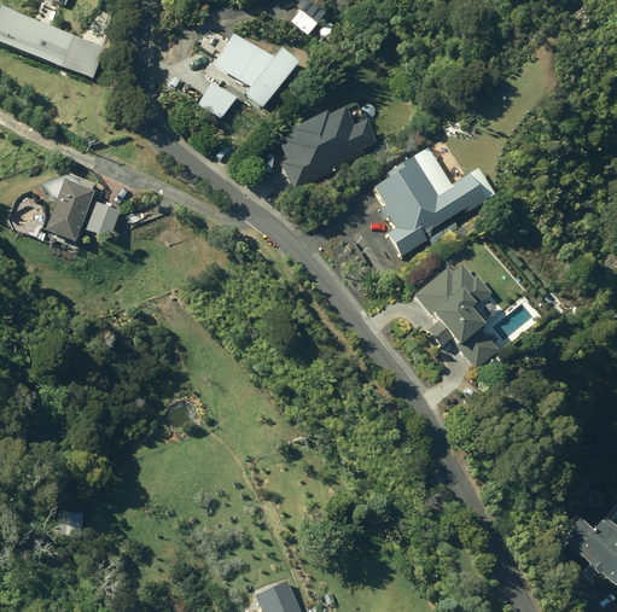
[(0,16),(0,44),(94,77),(105,45),(3,10),(0,16)]
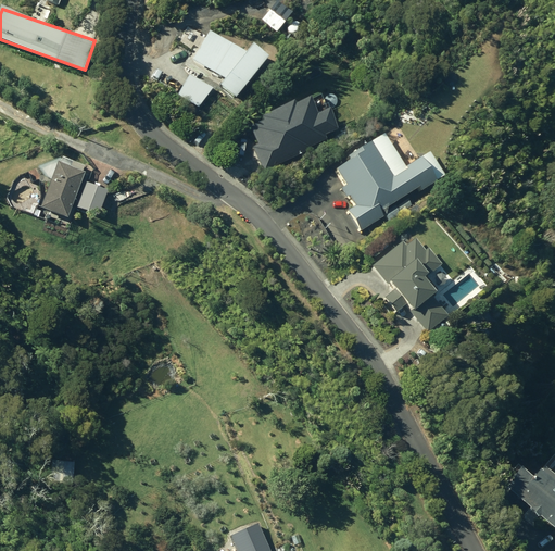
[(219,83),(232,94),(265,55),(251,45),(247,51),(244,53),(209,32),(193,58),(224,76),(224,78),(219,83)]
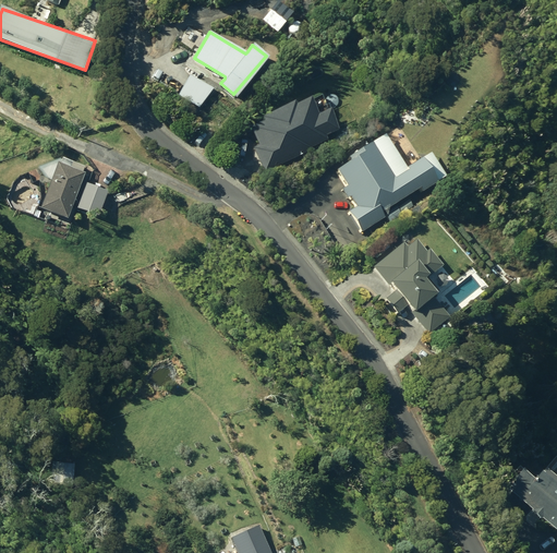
[(177,94),(198,107),(213,87),(190,73),(177,94)]
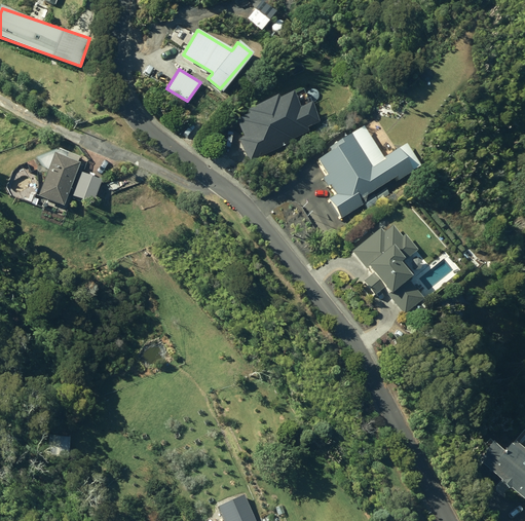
[(239,137),(249,159),(295,139),(294,137),(310,129),(308,125),(322,120),(313,103),(302,108),(296,94),(280,100),(280,98),(250,111),(251,113),(238,119),(245,135),(239,137)]
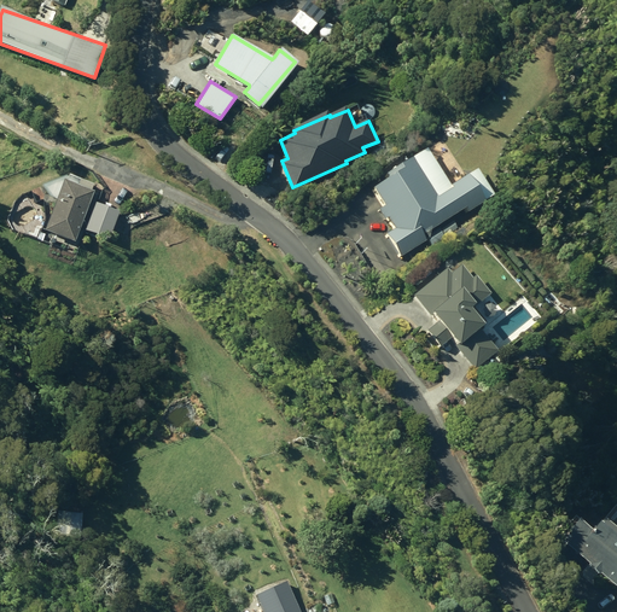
[(390,231),(401,249),(424,234),(421,232),(482,194),(469,173),(452,184),(453,186),(437,196),(413,157),(386,174),(389,179),(376,187),(399,225),(390,231)]
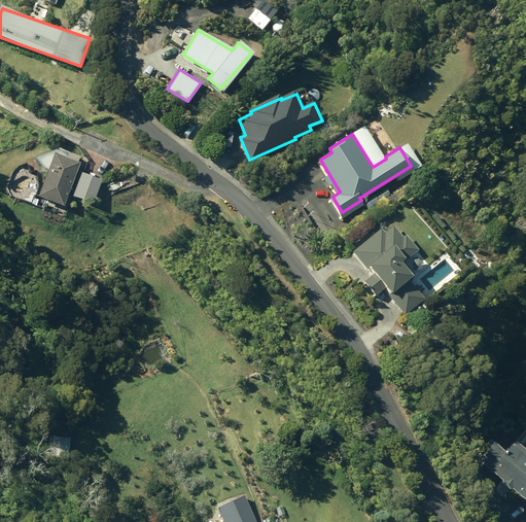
[(37,196),(63,205),(78,162),(76,161),(78,157),(65,151),(64,155),(53,151),(37,196)]
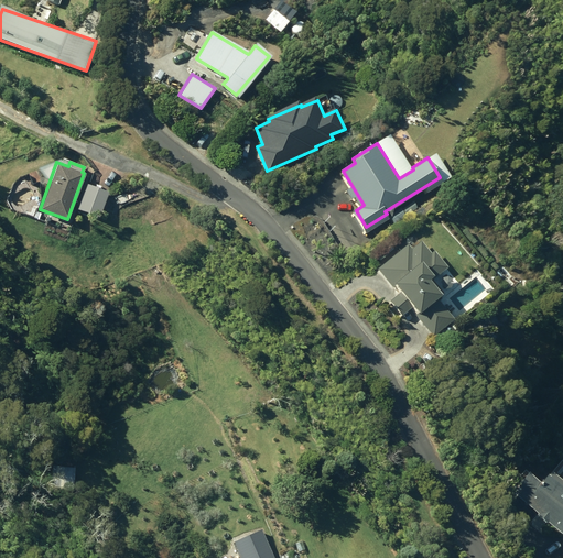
[(80,206),(103,215),(111,188),(89,181),(80,206)]
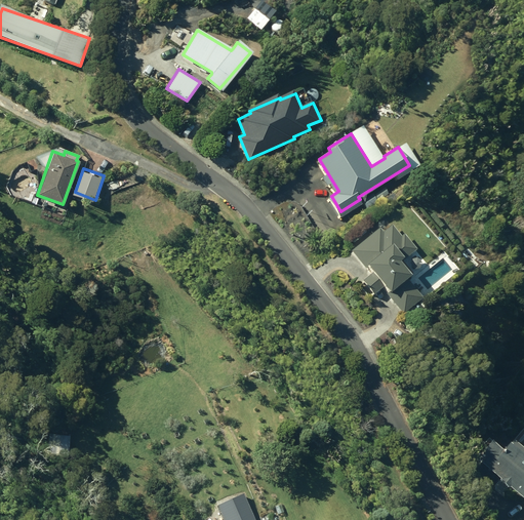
[(363,198),(367,204),(378,197),(374,191),(363,198)]
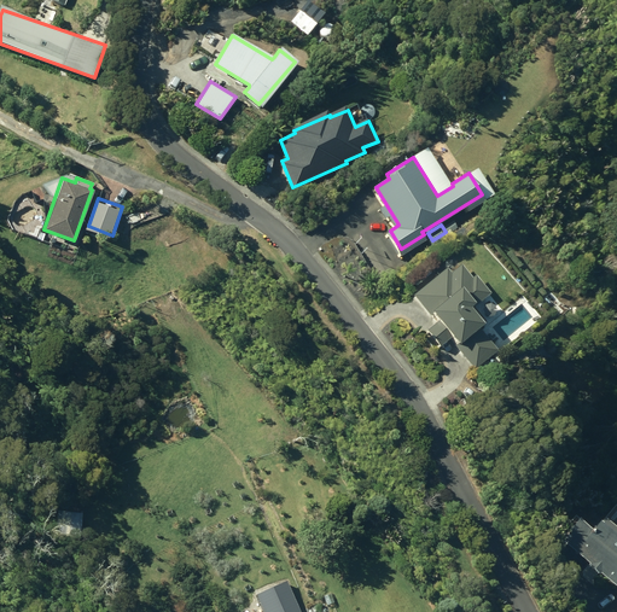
[(481,327),(466,310),(488,291),(476,275),(472,279),(461,264),(450,273),(447,268),(415,293),(450,336),(457,344),(475,366),(495,349),(478,328),(481,327)]
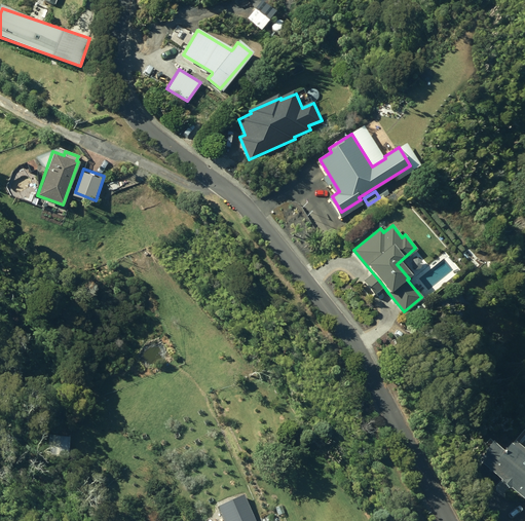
[(488,441),(476,457),(523,496),(524,493),(524,456),(510,443),(501,452),(488,441)]
